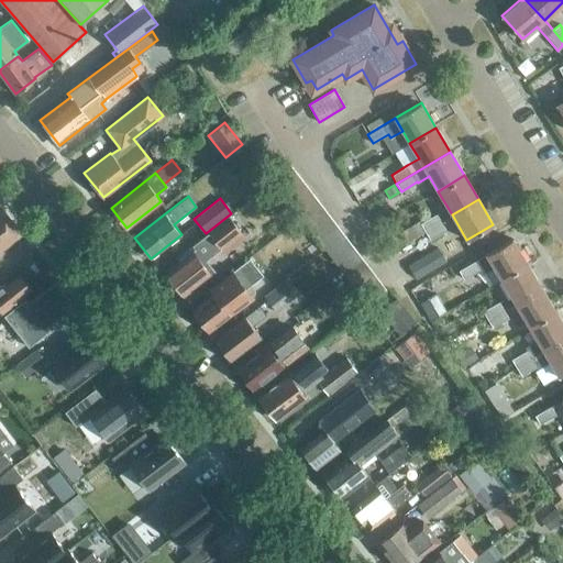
[(386,207),(371,216),(375,224),(390,216),(386,207)]
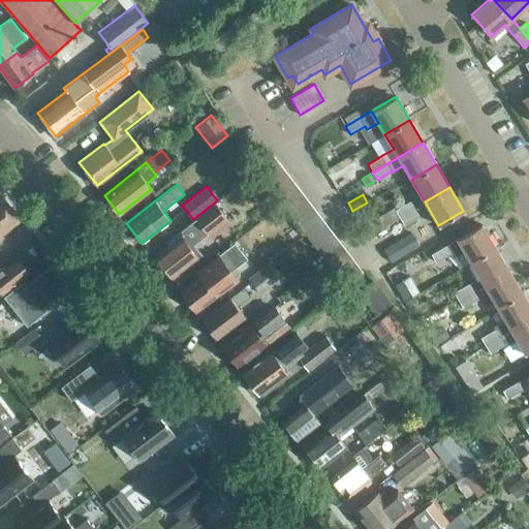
[(2,197),(0,198),(0,235),(20,220),(18,218),(19,215),(14,209),(10,209),(2,197)]
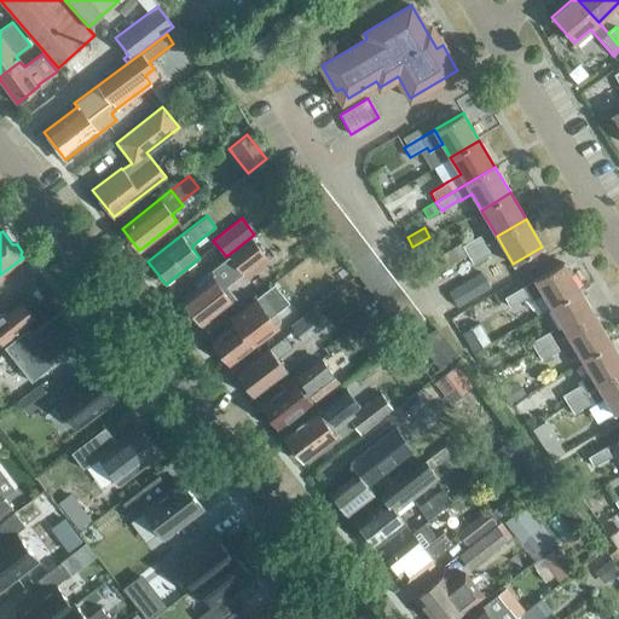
[(467,254),(485,244),(479,235),(462,246),(467,254)]
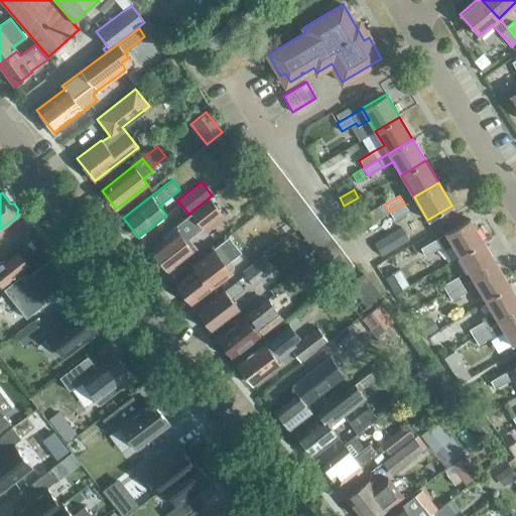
[(165,240),(152,250),(157,256),(156,262),(161,268),(166,268),(167,270),(196,248),(187,239),(221,213),(210,199),(190,214),(162,236),(165,240)]
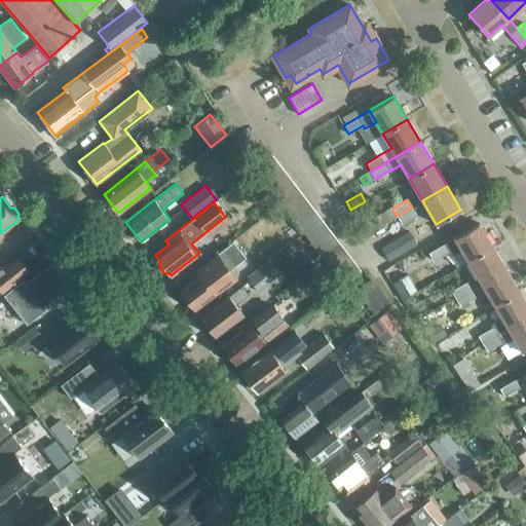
[(412,208),(397,216),(402,224),(416,215),(412,208)]
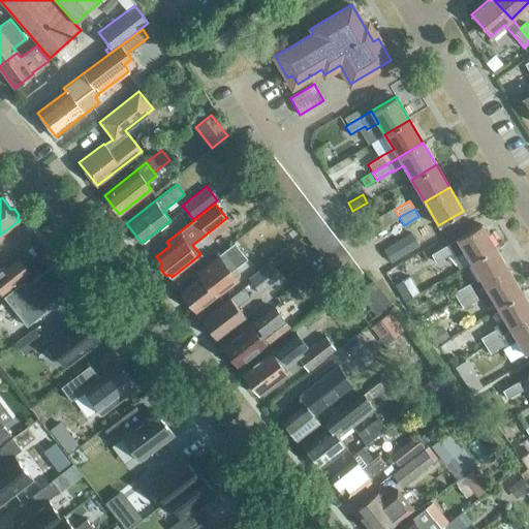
[(453,257),(464,251),(470,262),(495,247),(481,224),(431,254),(435,262),(450,253),(453,257)]
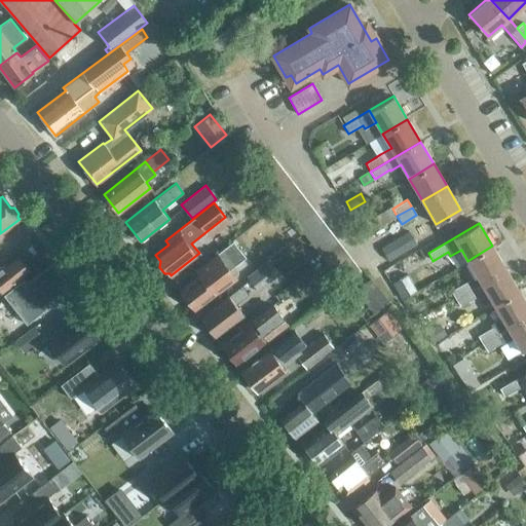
[(388,261),(416,243),(408,230),(380,248),(388,261)]
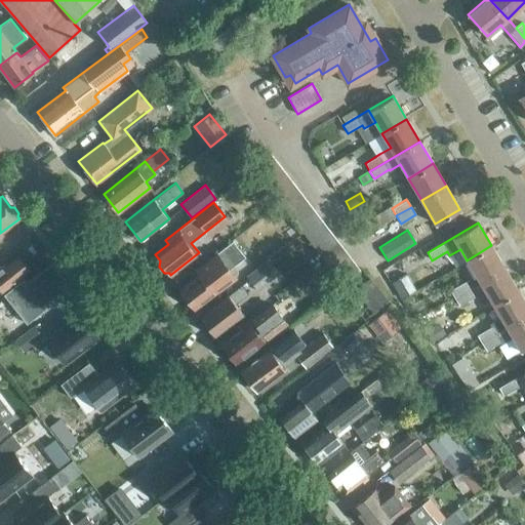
[(238,274),(232,267),(245,256),(233,241),(193,271),(196,276),(178,289),(194,309),(221,287),(238,274)]
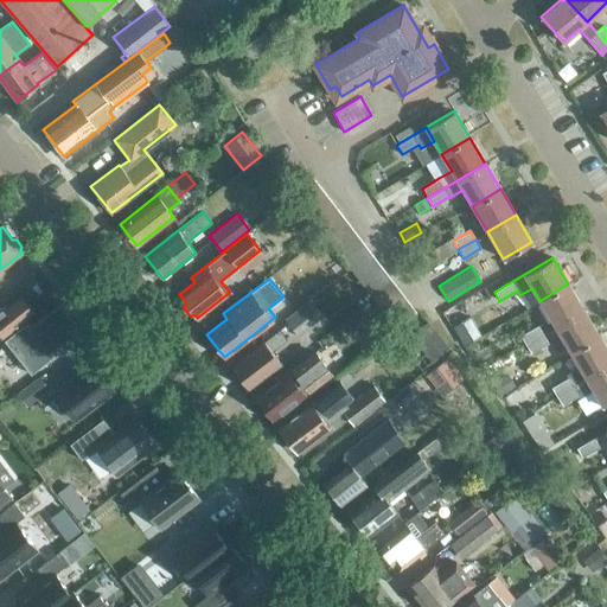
[(568,283),(540,301),(555,326),(583,310),(568,283)]
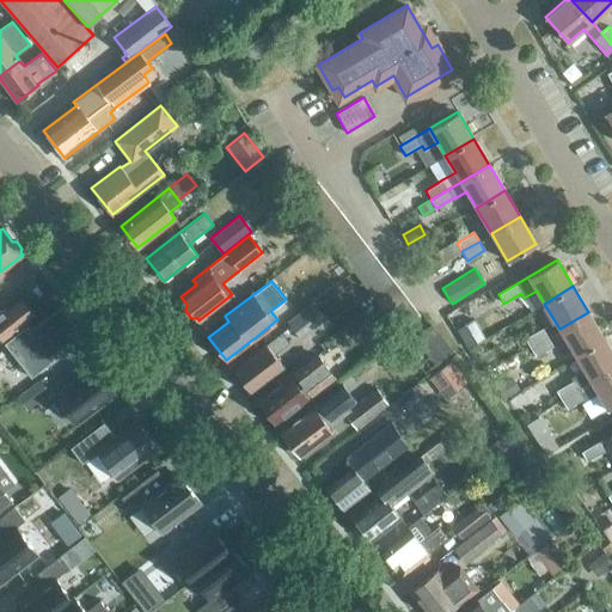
[(0,338),(32,313),(22,298),(7,308),(6,306),(0,311),(0,338)]
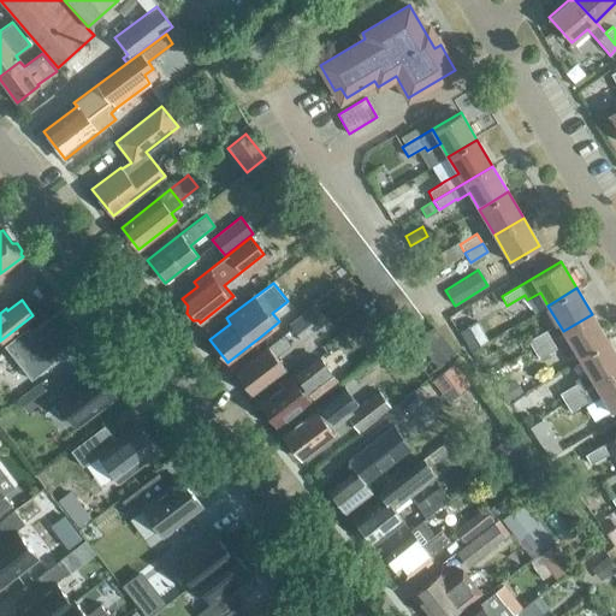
[(314,304),(288,324),(289,325),(302,343),(329,323),(314,304)]
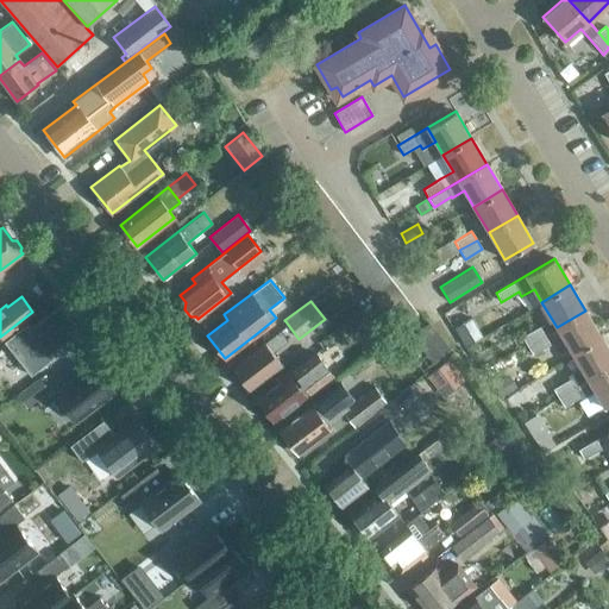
[(26,324),(4,341),(30,376),(52,357),(48,352),(79,328),(77,326),(79,322),(73,315),(67,313),(60,305),(30,328),(26,324)]
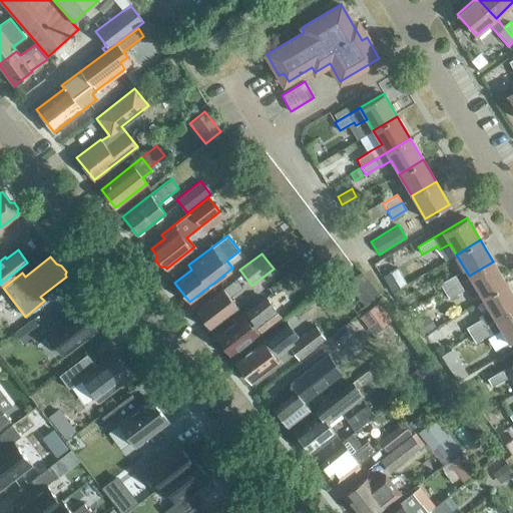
[(493,262),(469,276),(482,298),(506,284),(493,262)]
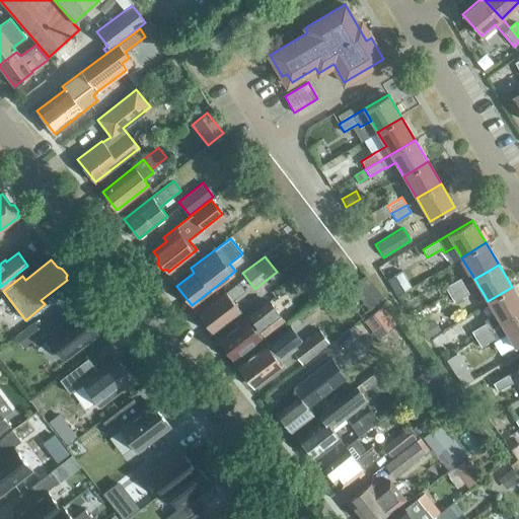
[(400,271),(386,280),(395,295),(410,287),(400,271)]
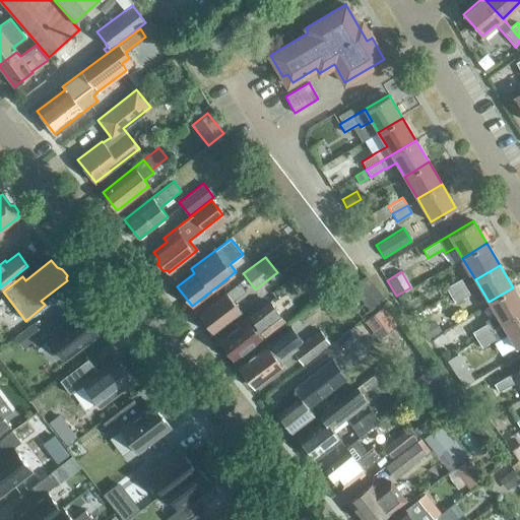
[(460,278),(446,287),(450,295),(465,286),(460,278)]
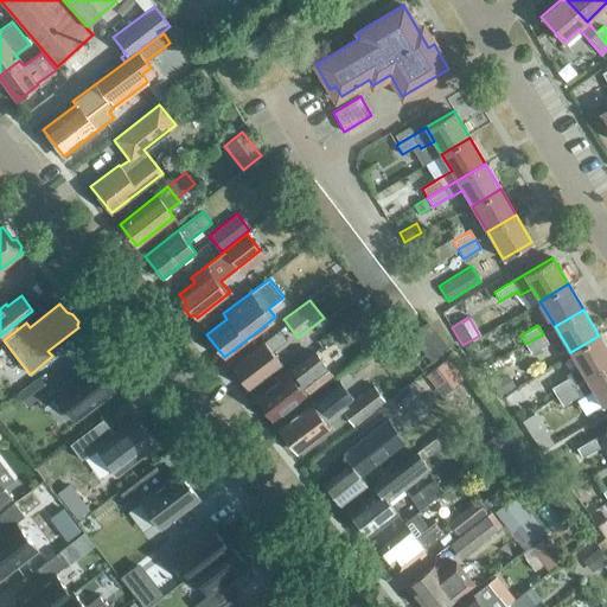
[(287,339),(279,330),(263,342),(231,366),(248,388),(281,363),(272,351),(287,339)]
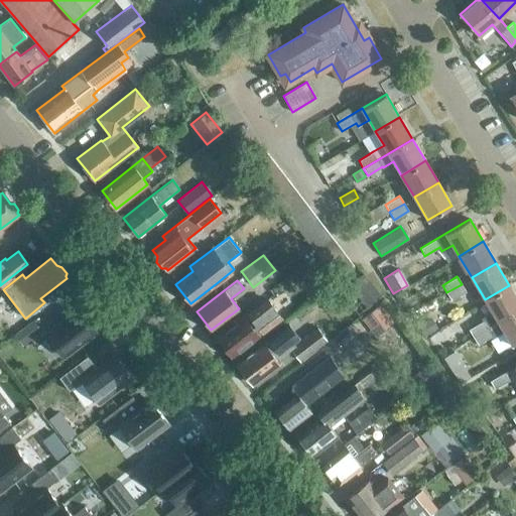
[(462,284),(446,292),(452,300),(466,291),(462,284)]
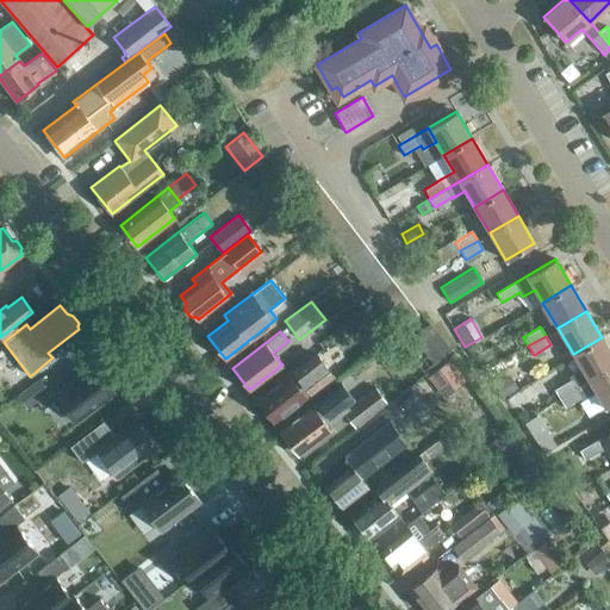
[(571,379),(577,387),(589,380),(609,367),(609,350),(602,337),(573,354),(582,368),(568,375),(571,379)]
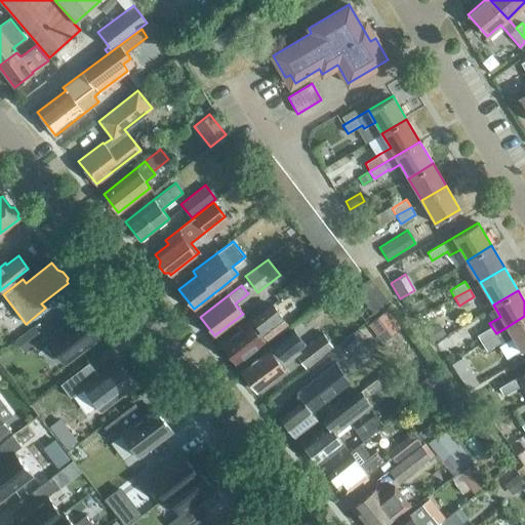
[(235,362),(257,345),(286,323),(272,305),(243,326),(220,344),(235,362)]
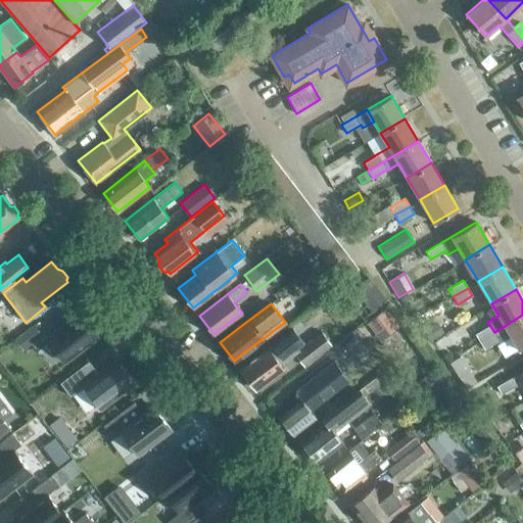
[(398,326),(385,307),(367,322),(380,339),(398,326)]
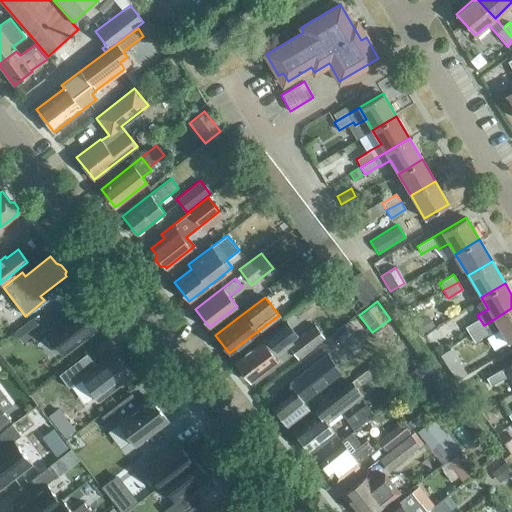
[(78,307),(45,331),(63,355),(95,330),(78,307)]
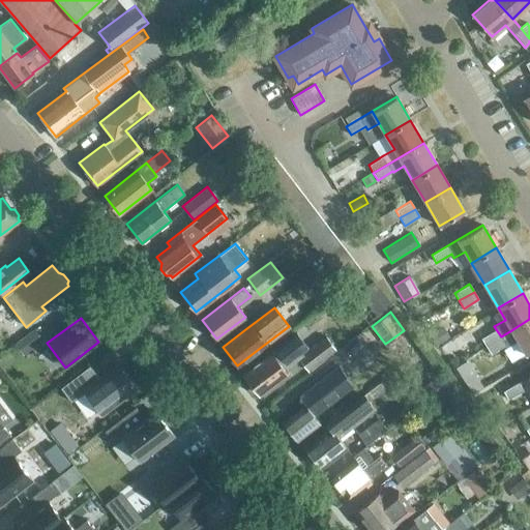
[(501,336),(505,345),(514,360),(529,350),(529,319),(511,330),(501,336)]
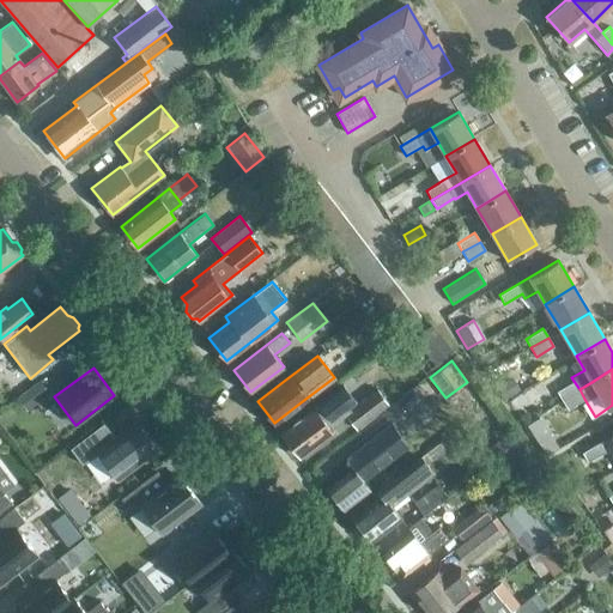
[(580,389),(574,381),(557,392),(562,400),(580,389)]
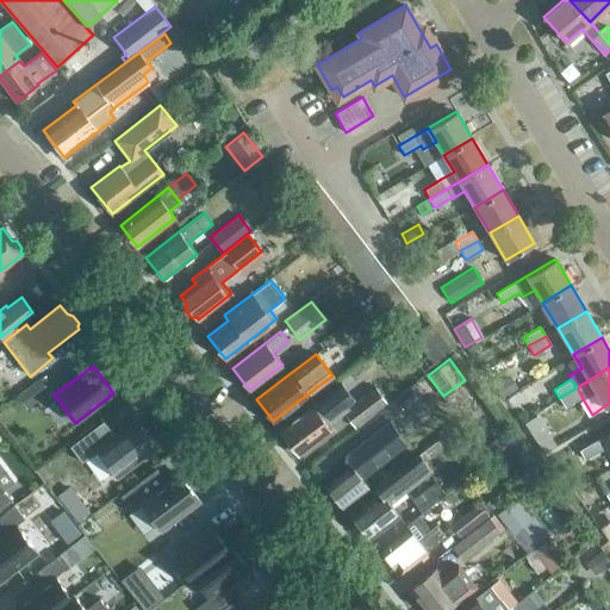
[(329,427),(344,415),(343,411),(348,408),(347,405),(350,403),(337,385),(317,402),(318,403),(313,406),(312,405),(280,430),(299,454),(331,429),(329,427)]
